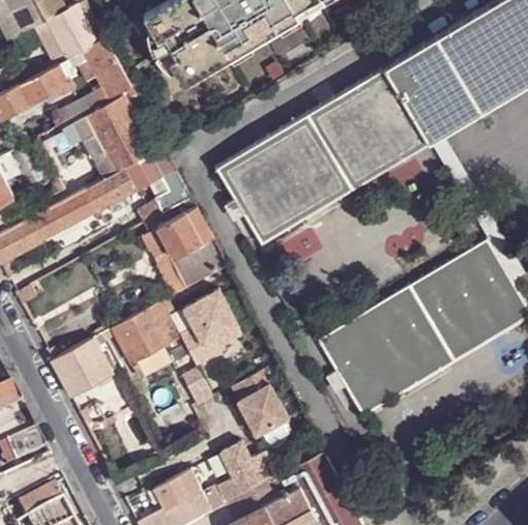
[(0,0),(0,19),(8,16),(15,12),(7,0),(0,0)]
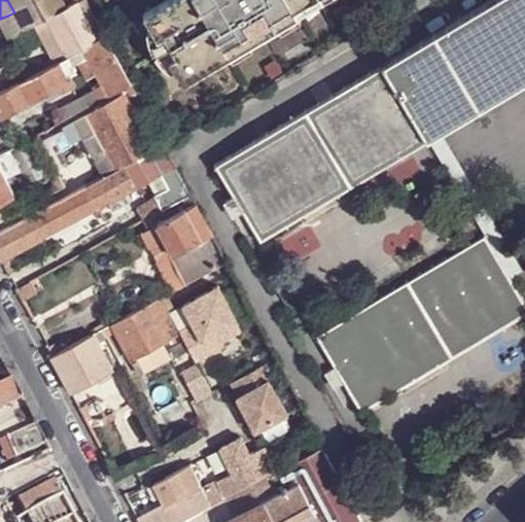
[(47,21),(66,11),(60,0),(7,0),(14,12),(25,32),(36,27),(47,21)]
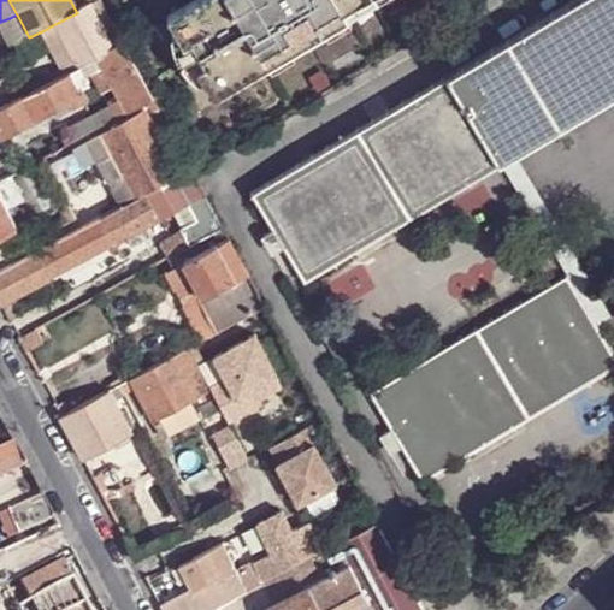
[(94,12),(102,7),(99,0),(90,6),(94,12)]
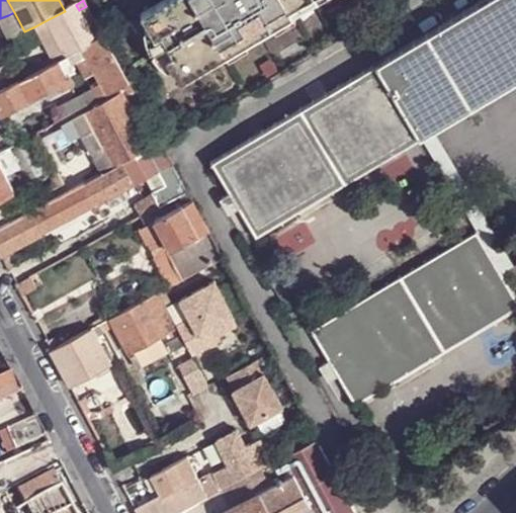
[(170,0),(142,17),(156,41),(163,37),(175,57),(167,61),(182,85),(284,25),(280,18),(311,0),(170,0)]
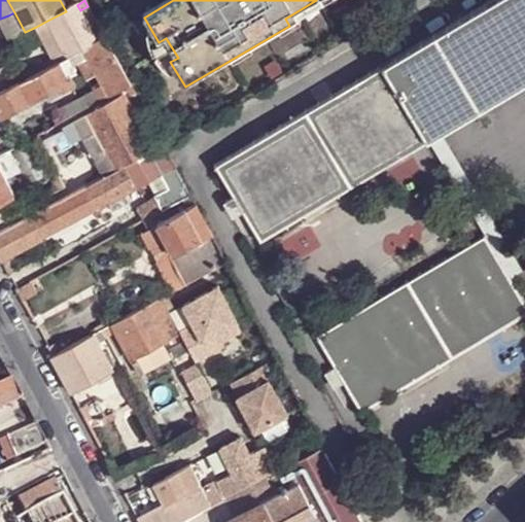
[(253,234),(259,245),(430,143),(439,138),(494,106),(467,61),(524,26),(524,0),(495,0),(212,168),(232,200),(241,214),(253,234)]
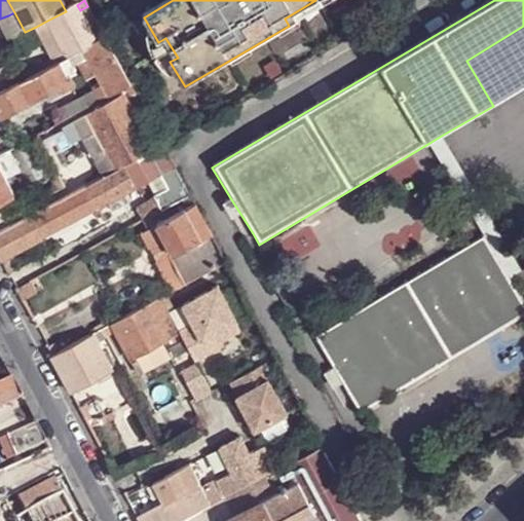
[(315,0),(285,19),(289,26),(331,0),(315,0)]
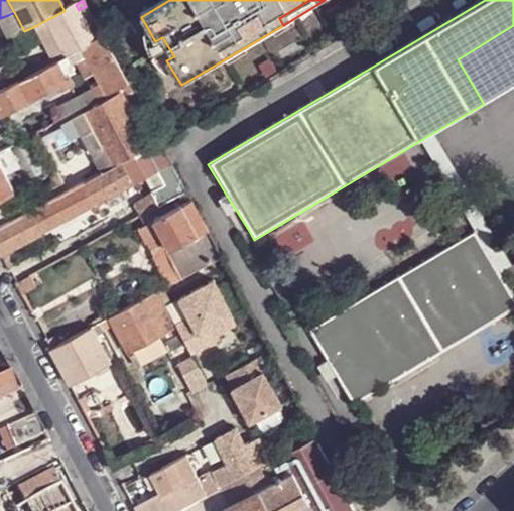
[(83,49),(102,38),(99,31),(92,36),(79,10),(76,5),(74,6),(65,11),(46,20),(63,52),(67,58),(68,57),(83,49)]
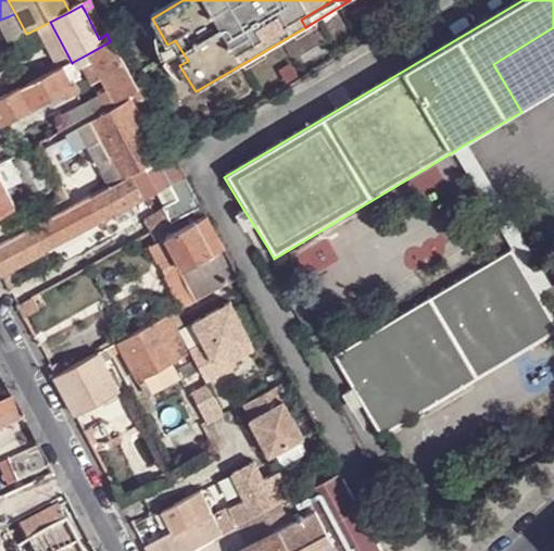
[(92,7),(85,11),(99,39),(106,34),(92,7)]
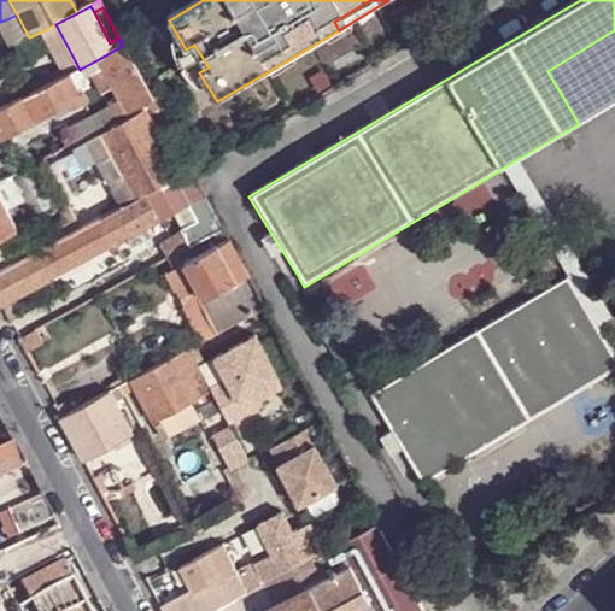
[(17,15),(10,18),(22,42),(29,37),(17,15)]
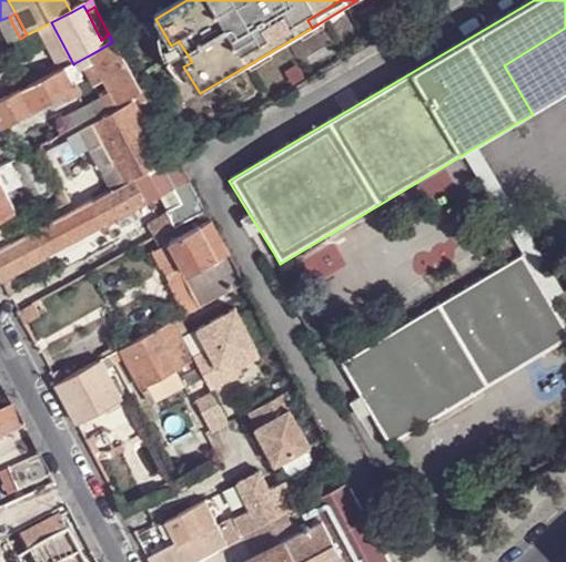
[(58,64),(70,58),(51,22),(39,29),(58,64)]
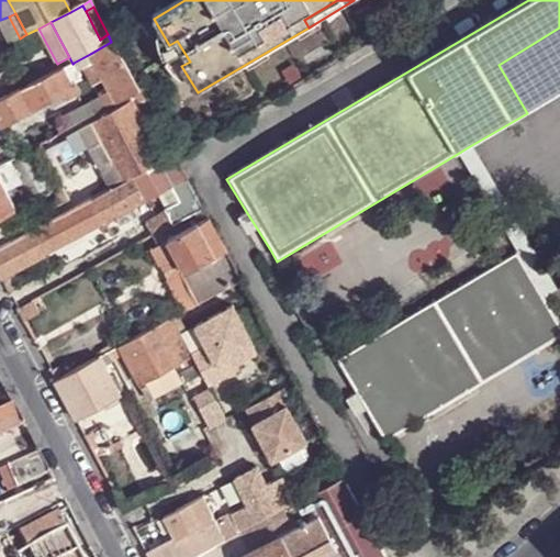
[(559,28),(499,65),(527,113),(559,92),(559,28)]
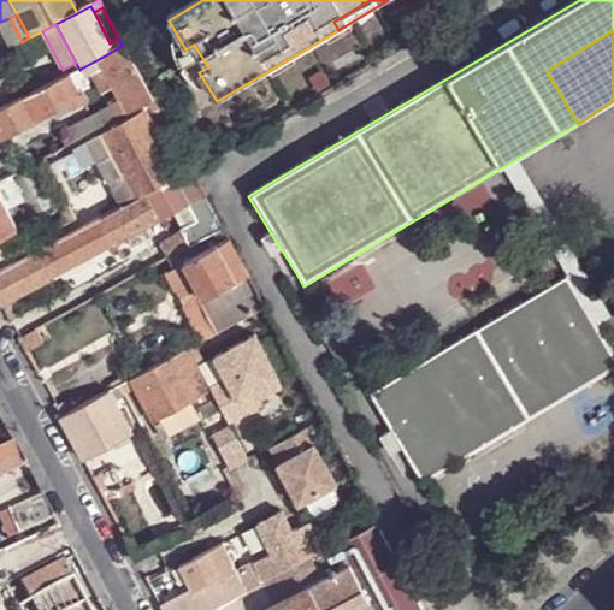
[(129,116),(153,102),(122,46),(99,59),(104,69),(129,116)]
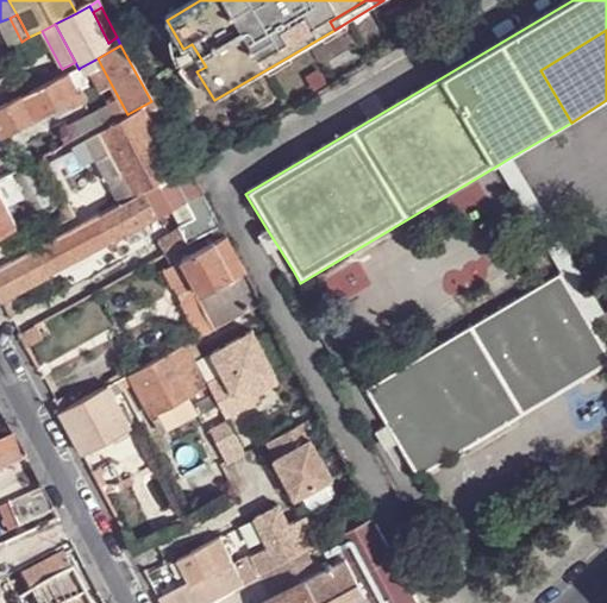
[(86,79),(102,68),(98,58),(80,68),(86,79)]
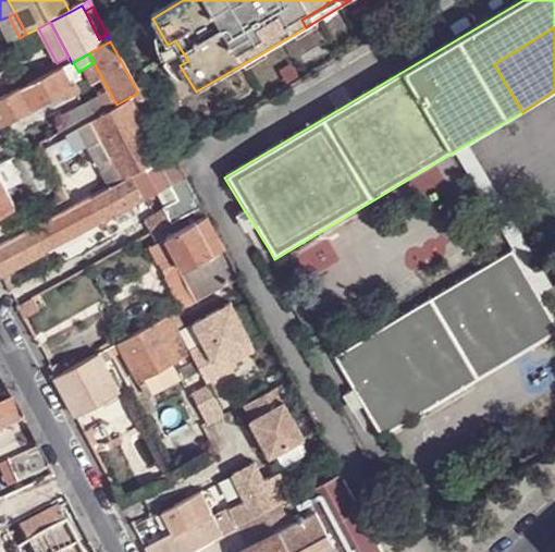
[(62,69),(72,63),(69,57),(57,63),(39,72),(44,77),(62,69)]
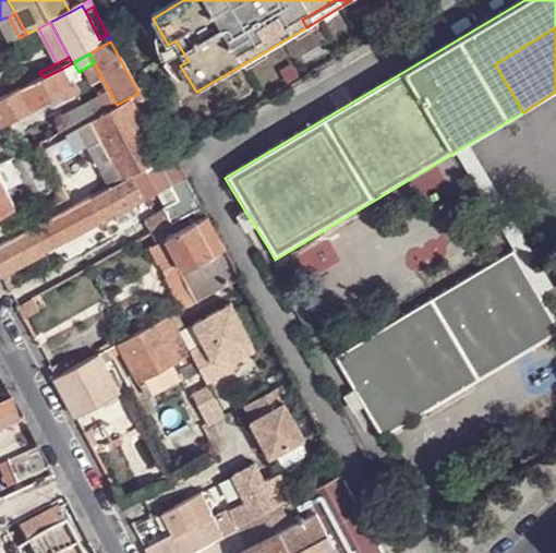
[(71,84),(82,79),(79,72),(73,62),(72,63),(62,69),(71,84)]
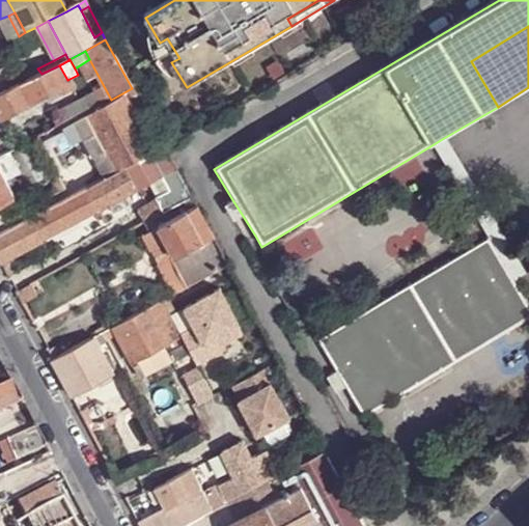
[(0,116),(2,119),(70,84),(67,80),(59,65),(42,74),(17,87),(0,95),(0,116)]
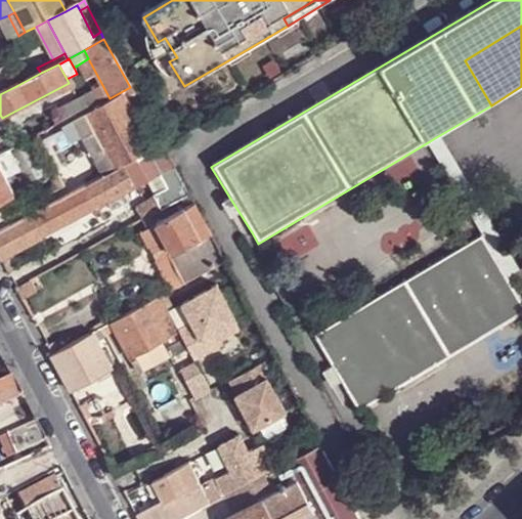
[(16,86),(41,73),(37,68),(13,80),(16,86)]
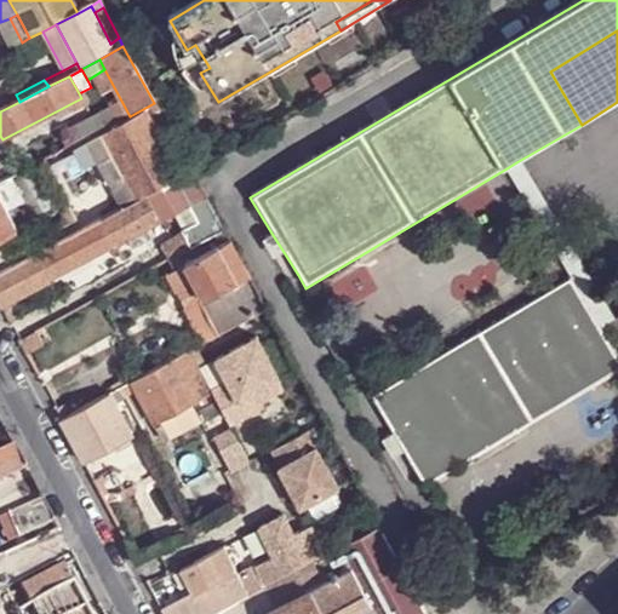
[(0,112),(19,102),(16,95),(0,103),(0,112)]
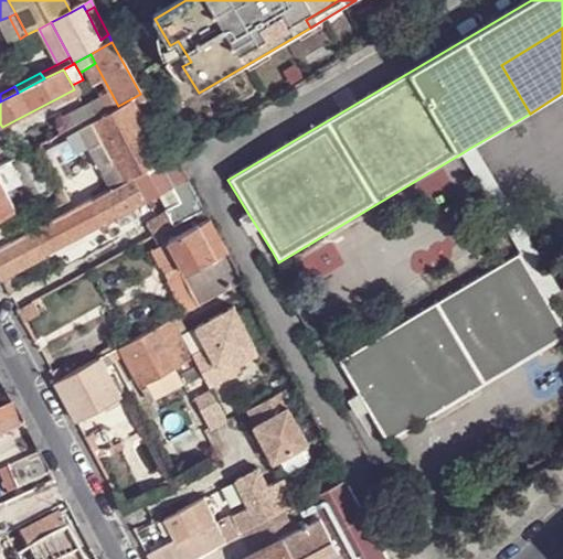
[(49,131),(54,140),(108,111),(103,103),(49,131)]
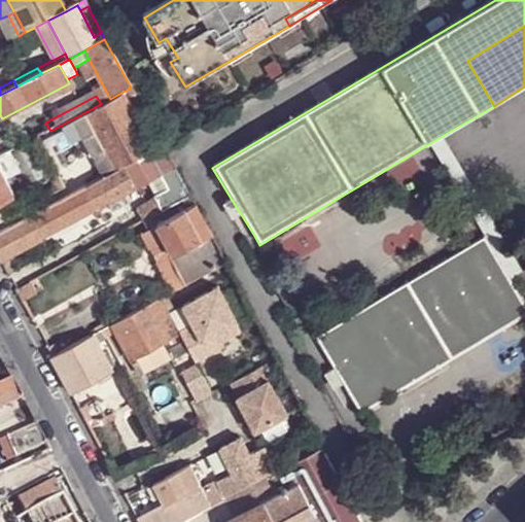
[(125,169),(153,153),(123,98),(86,117),(106,153),(116,174),(125,169)]
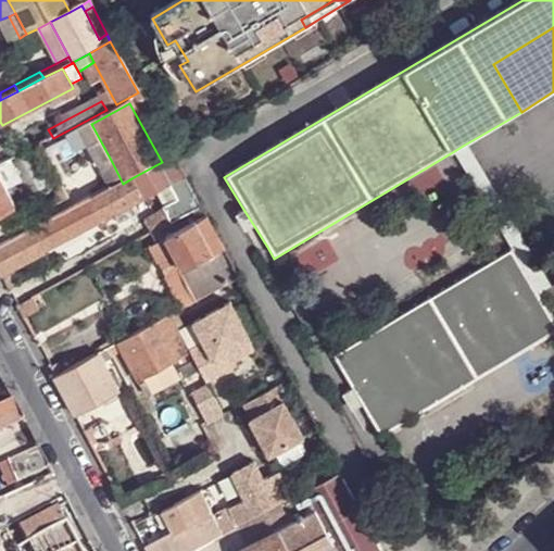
[(99,168),(112,162),(91,124),(77,132),(82,139),(87,148),(97,170),(99,168)]
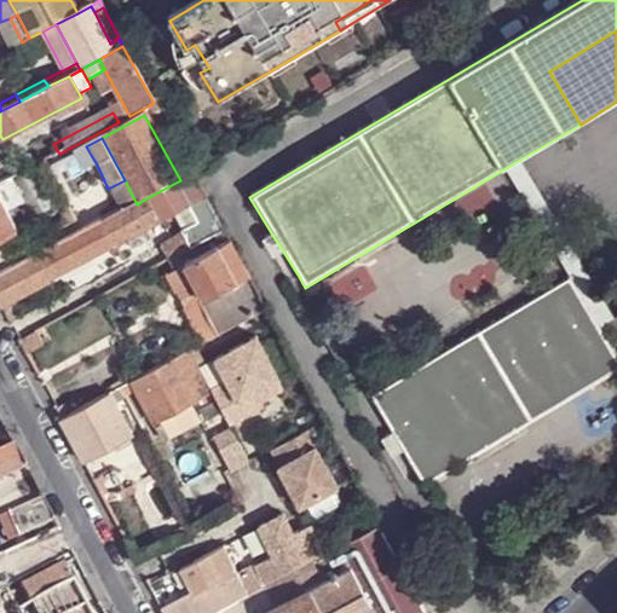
[(97,165),(91,155),(79,162),(84,171),(97,165)]
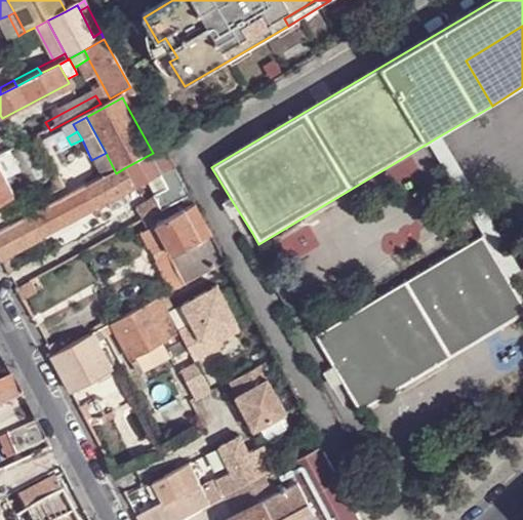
[(13,144),(15,149),(32,141),(28,132),(12,141),(13,144)]
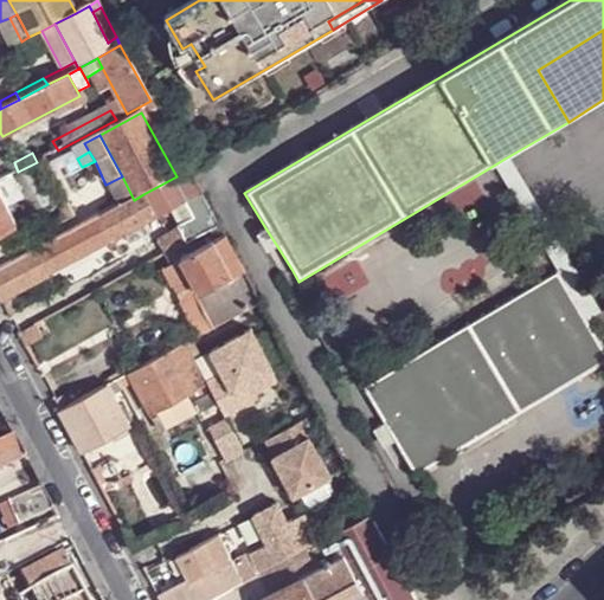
[(505,159),(495,165),(558,272),(589,323),(598,316),(505,159)]
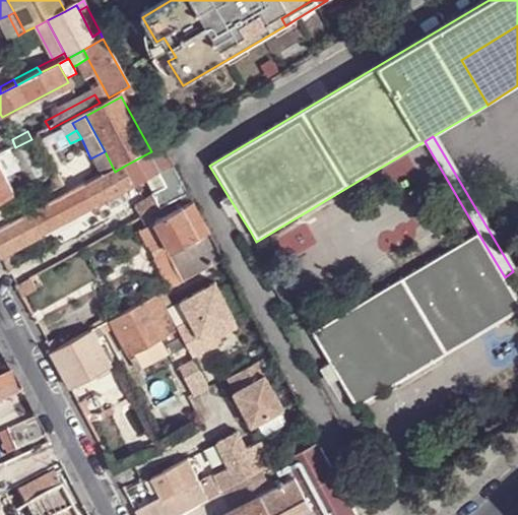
[(157,176),(174,168),(163,148),(162,146),(151,151),(123,167),(135,188),(157,176)]
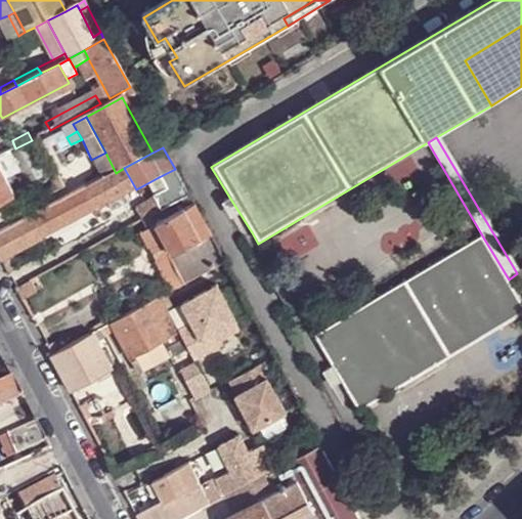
[(116,173),(105,153),(93,159),(104,179),(116,173)]
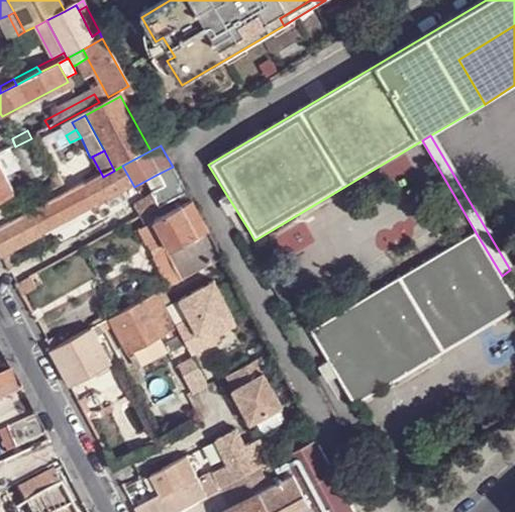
[(0,167),(2,171),(10,167),(8,166),(5,160),(0,162),(0,167)]
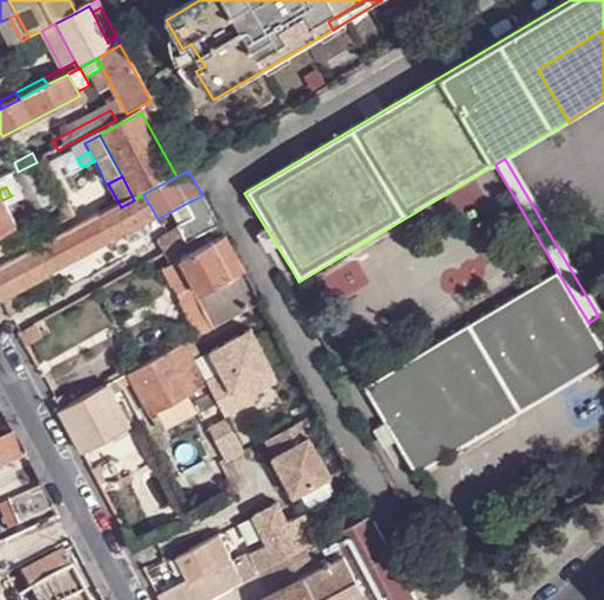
[(143,227),(158,219),(143,194),(134,200),(121,207),(98,218),(111,244),(124,238),(143,227)]
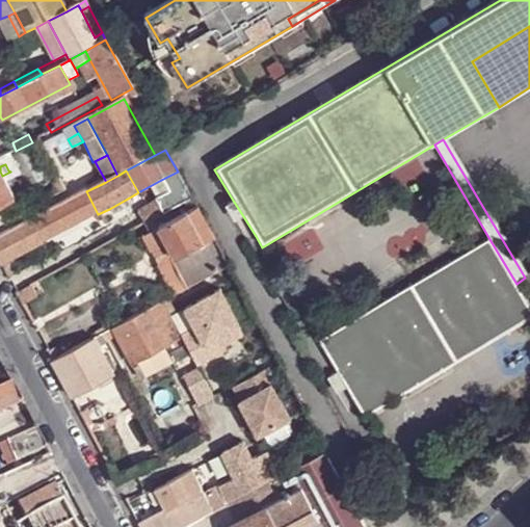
[(7,202),(15,199),(2,176),(0,172),(0,228),(17,219),(7,202)]
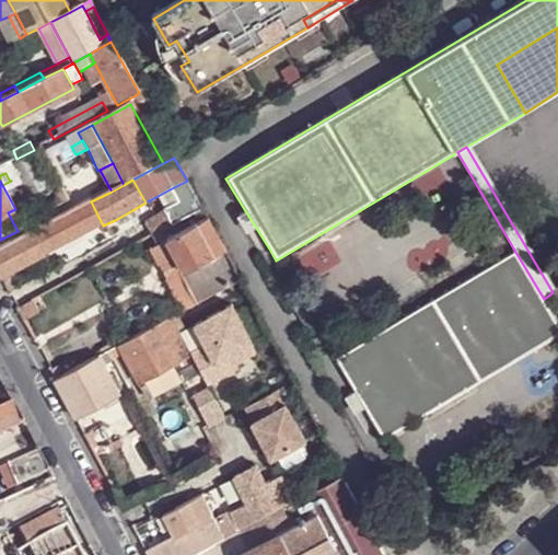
[(174,198),(190,188),(187,181),(170,189),(174,198)]
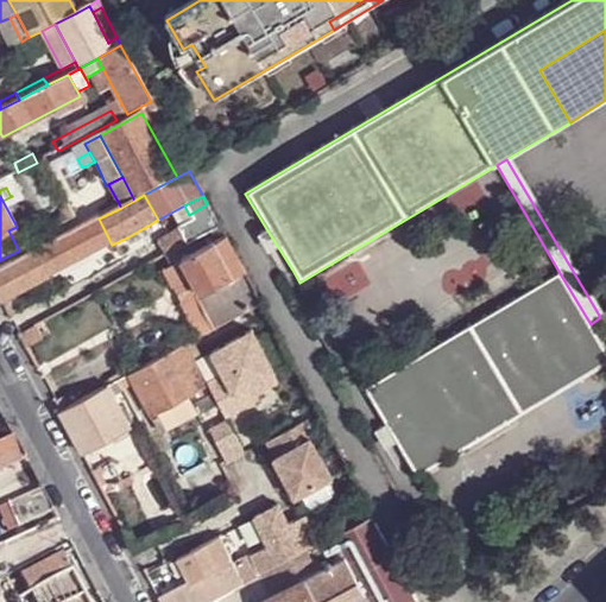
[(193,223),(212,214),(207,204),(189,215),(193,223)]
